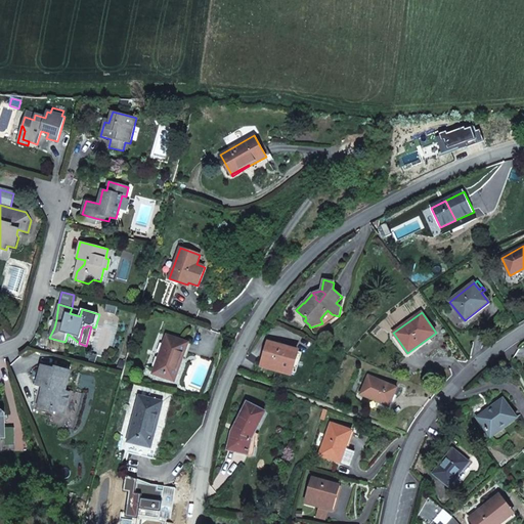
[(78,345),(79,343),(68,334),(66,341),(78,345)]
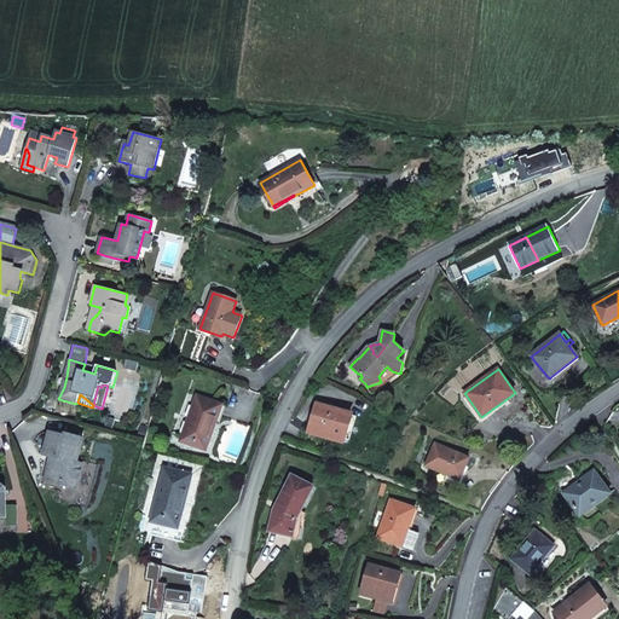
[(215,424),(223,405),(197,397),(181,441),(204,450),(214,423),(215,424)]
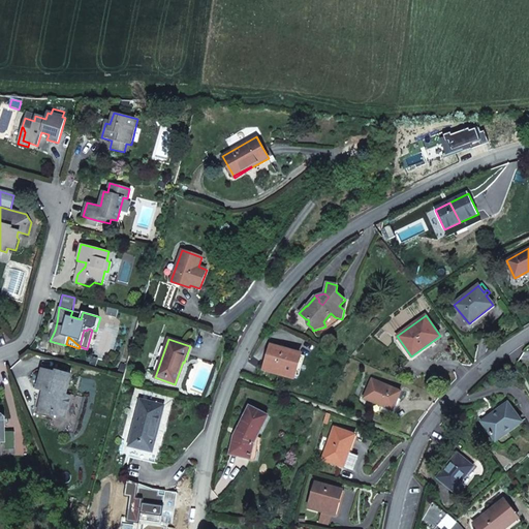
[(293,378),(301,354),(272,345),(265,370),(276,373),(283,375),(293,378)]
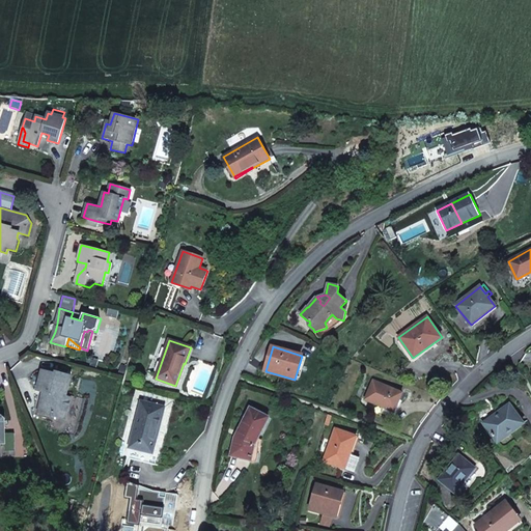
[(185,364),(184,363),(175,386),(177,386),(185,364)]
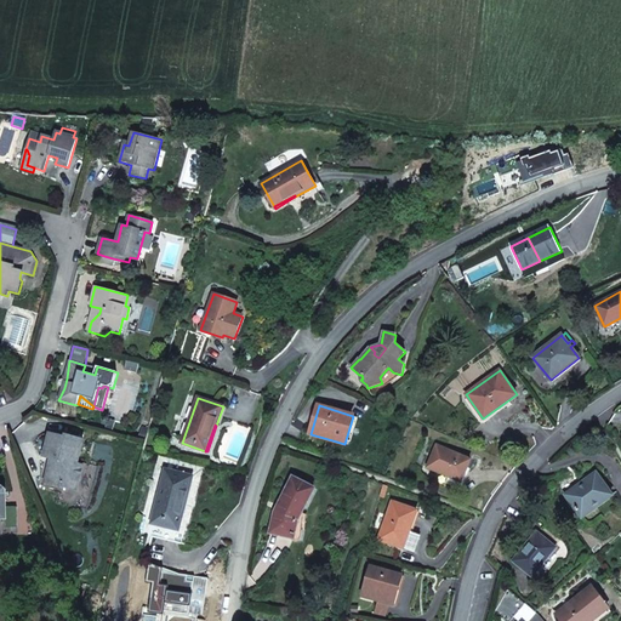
[(46,476),(62,480),(61,486),(77,491),(83,466),(78,465),(84,440),(66,436),(66,437),(64,440),(61,440),(62,437),(50,433),(44,457),(51,459),(55,459),(53,462),(51,462),(46,476)]
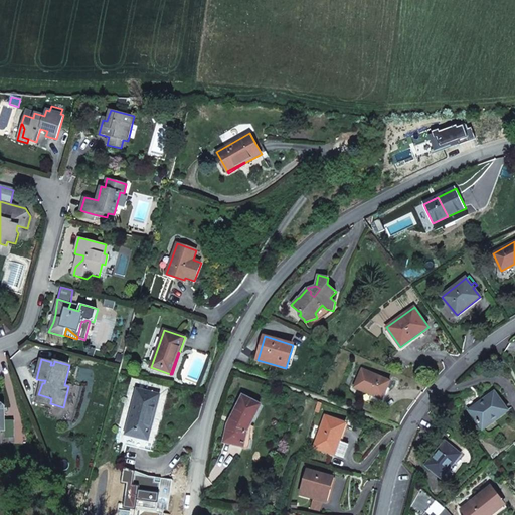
[(273,371),(276,365),(269,363),(267,369),(273,371)]
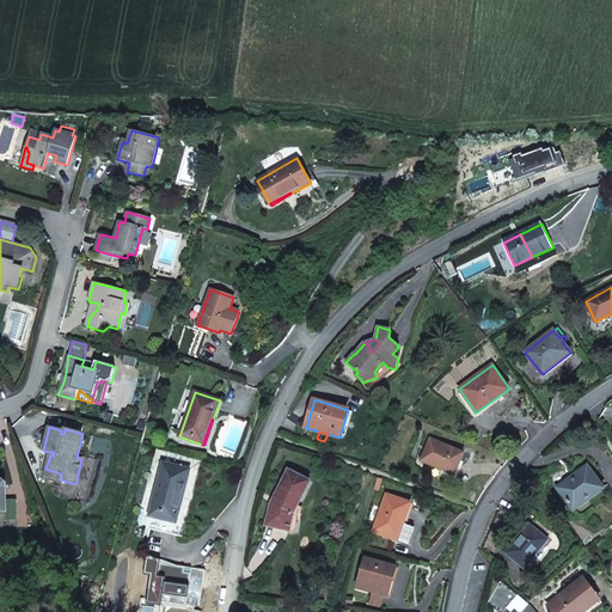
[(454,475),(464,453),(430,439),(421,460),(454,475)]
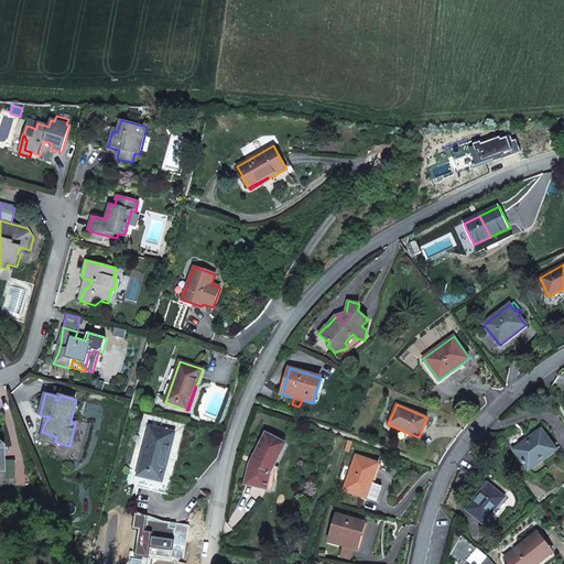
[(170,453),(169,453),(174,433),(150,426),(138,475),(162,481),(170,453)]
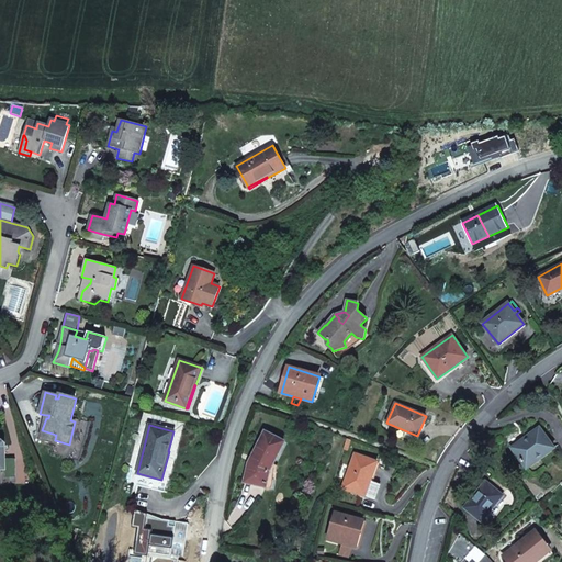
[(539,428),(512,448),(527,469),(554,449),(539,428)]
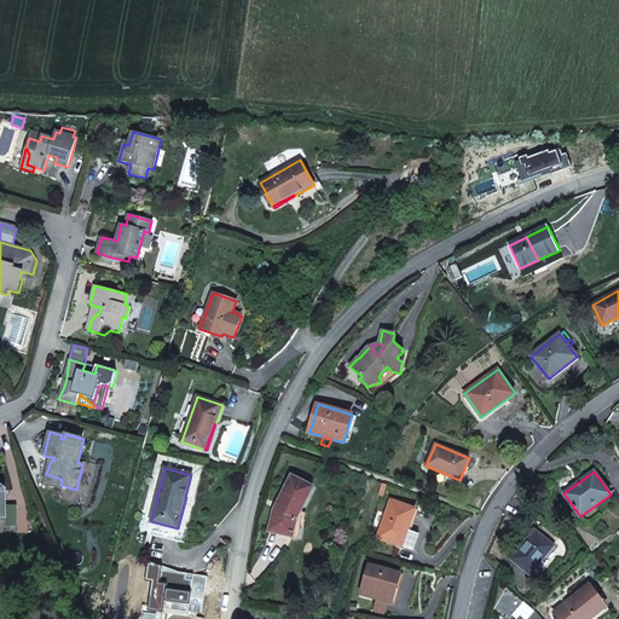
[(62,479),(46,474),(45,481),(61,485),(62,479)]
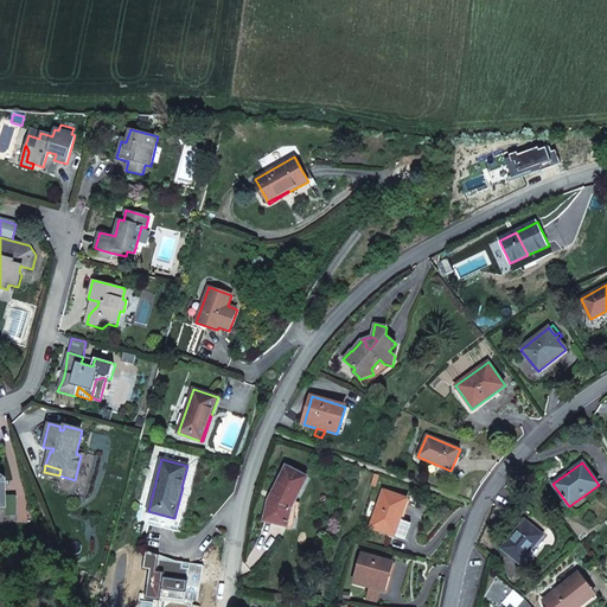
[(291,502),(306,477),(287,467),(269,500),(266,516),(288,522),(292,504),(291,502)]
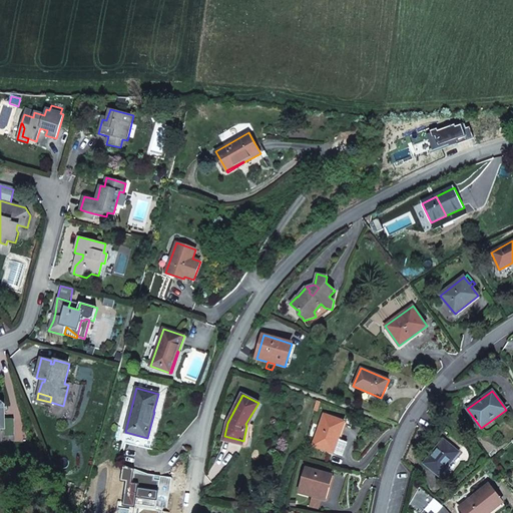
[(325,415),(314,446),(333,453),(338,442),(345,422),(325,415)]
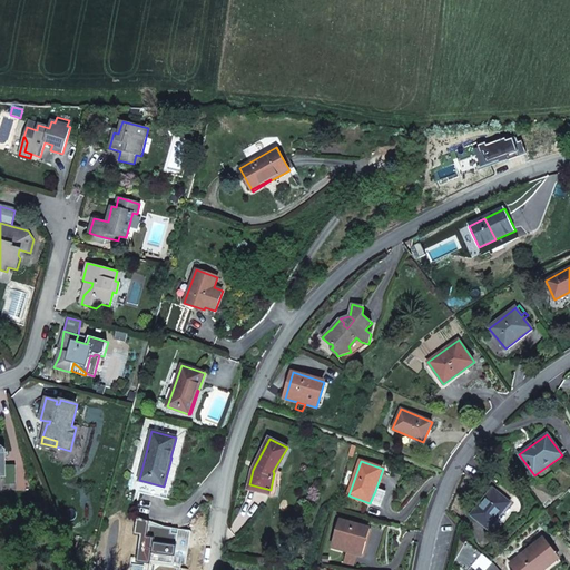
[(249,484),(248,490),(269,494),(271,490),(249,484)]
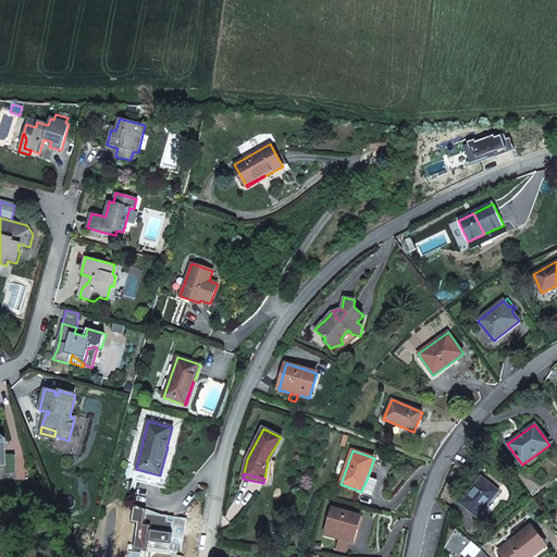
[(487,504),(489,505),(499,492),(482,478),(460,504),(477,517),(487,504)]
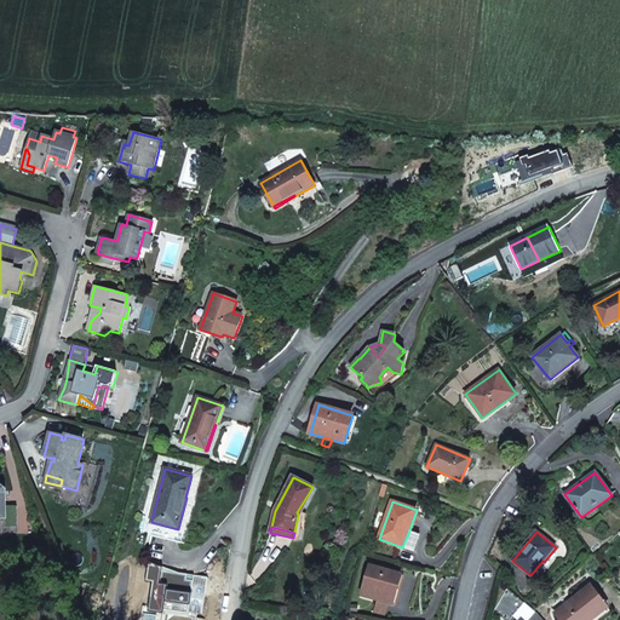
[(419,538),(408,534),(402,547),(414,551),(419,538)]
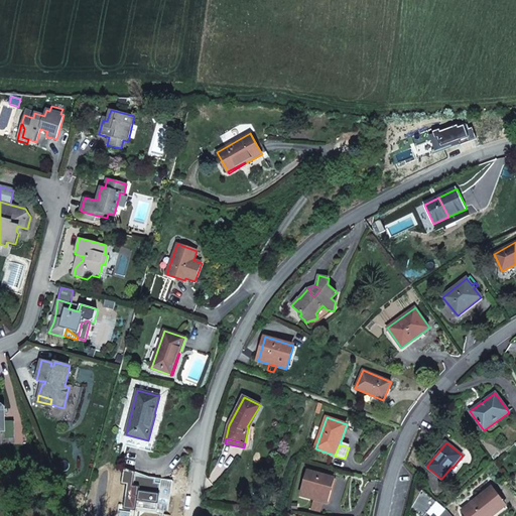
[(441,479),(442,480),(453,468),(452,467),(441,479)]
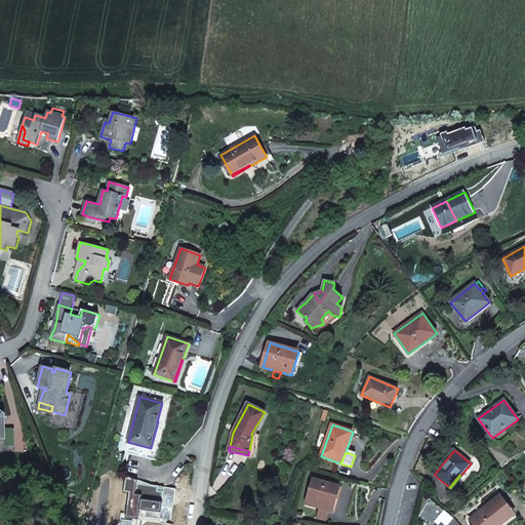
[(336,499),(340,487),(313,479),(306,505),(320,509),(330,511),(333,498),(336,499)]
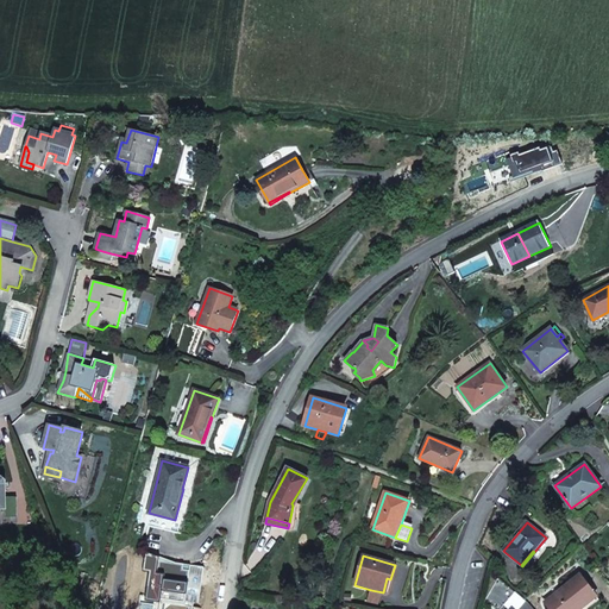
[(578,608),(596,596),(581,575),(545,602),(550,608),(578,608)]
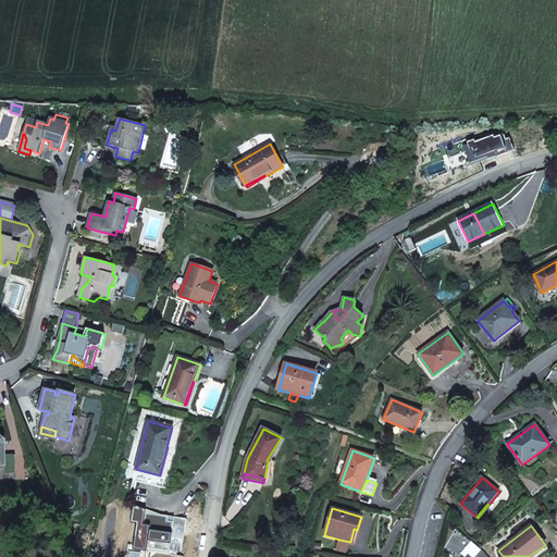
[(445,549),(453,556),(457,556),(471,542),(457,529),(445,549)]
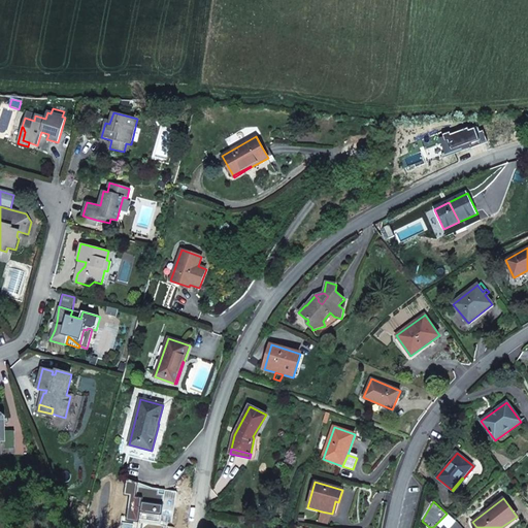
[(322,512),(320,519),(330,522),(332,514),(322,512)]
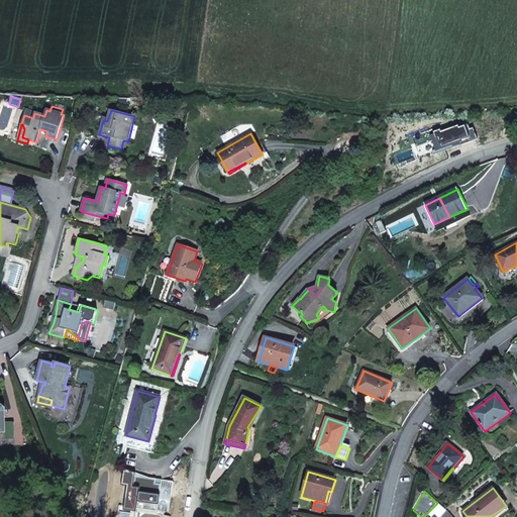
[(491,516),(493,516),(507,506),(506,506),(491,516)]
